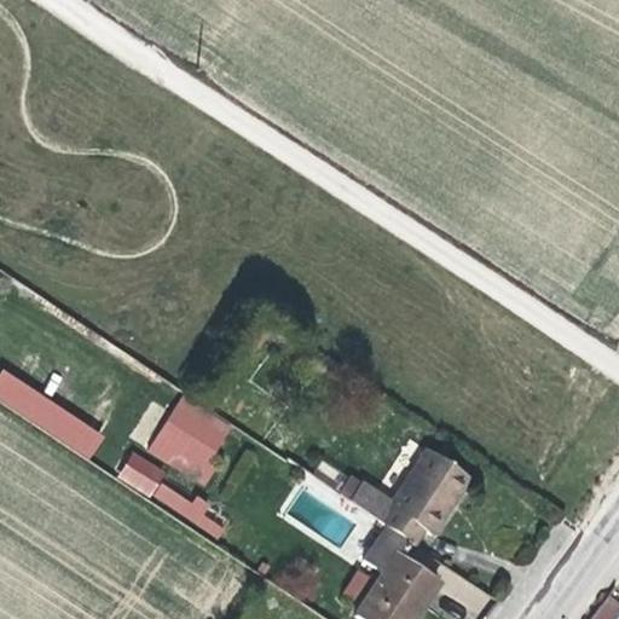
[(3,369),(0,372),(0,403),(88,460),(105,434),(3,369)]
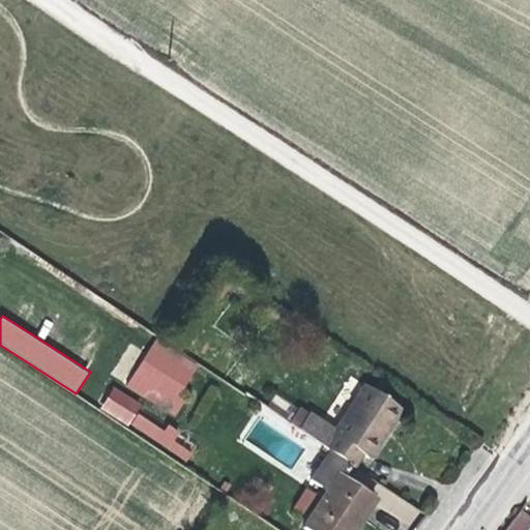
[(169,364),(140,405),(159,418),(188,378),(169,364)]
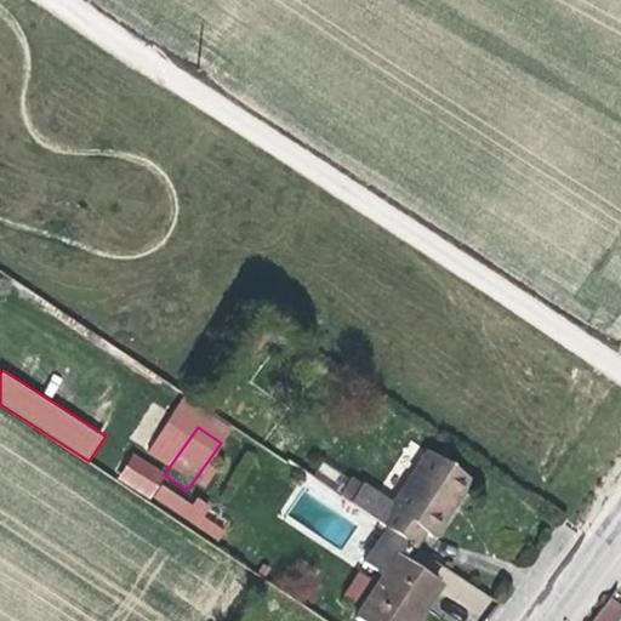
[(118,483),(155,496),(166,468),(129,454),(118,483)]
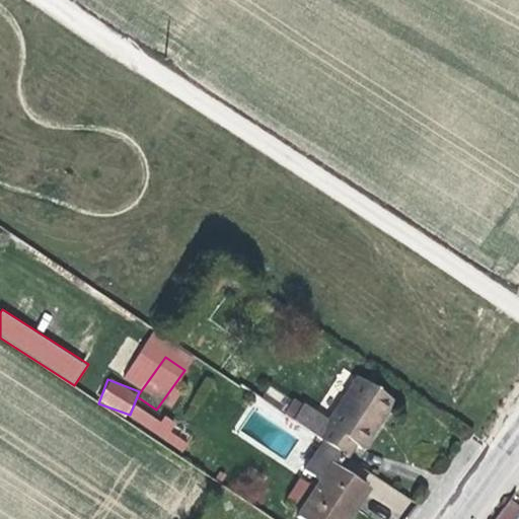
[(321,438),(343,452),(355,442),(361,446),(369,436),(392,402),(360,379),(321,438)]
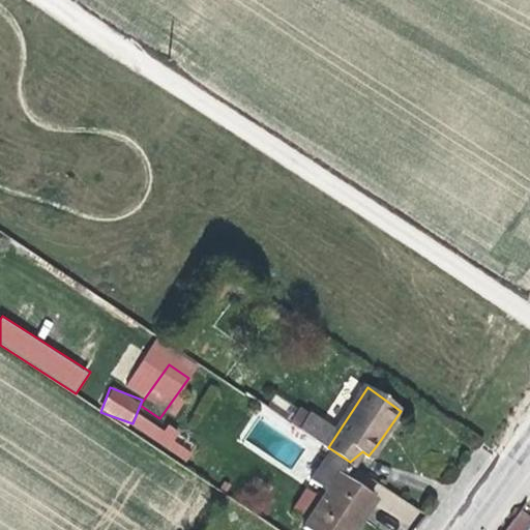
[(193,447),(140,411),(131,423),(183,460),(193,447)]
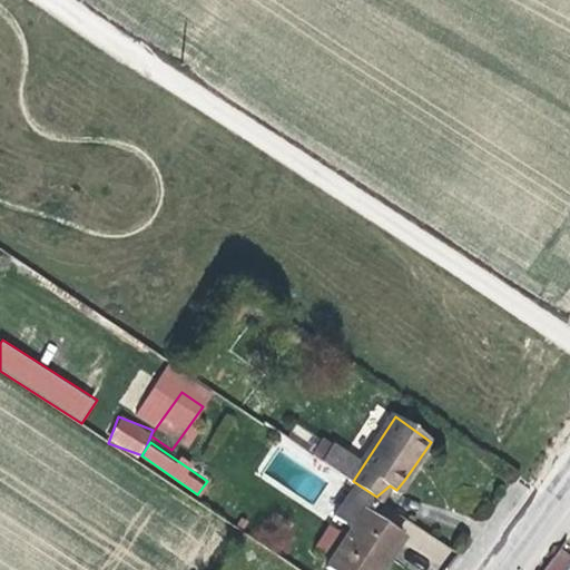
[(376,497),(353,481),(334,511),(353,524),(325,563),(334,569),(379,569),(402,537),(365,508),(376,497)]
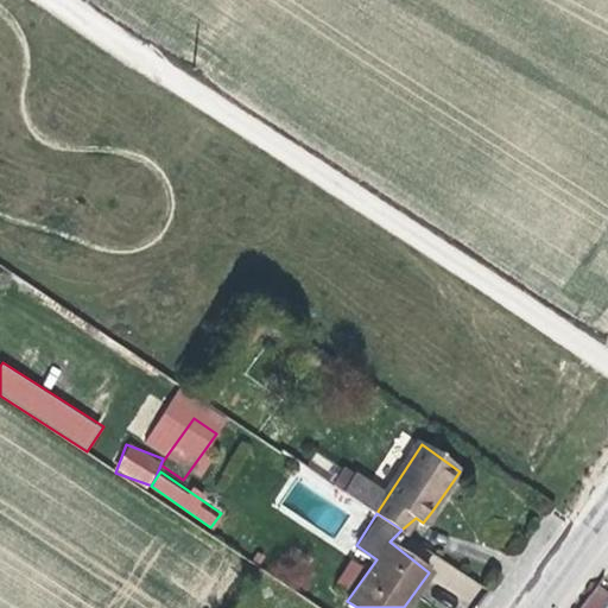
[(352,590),(361,564),(348,559),(337,584),(352,590)]
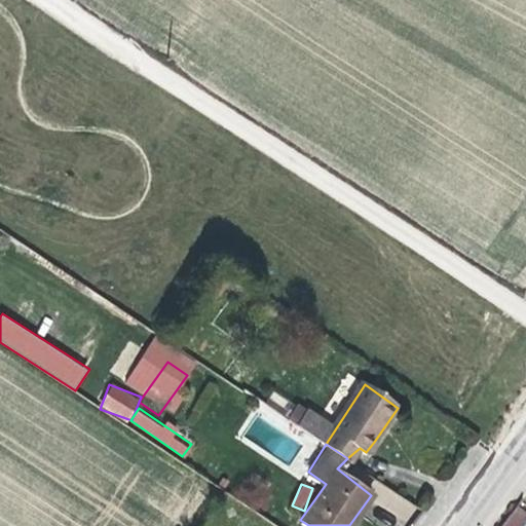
[(515,509),(500,525),(517,525),(525,516),(515,509)]
